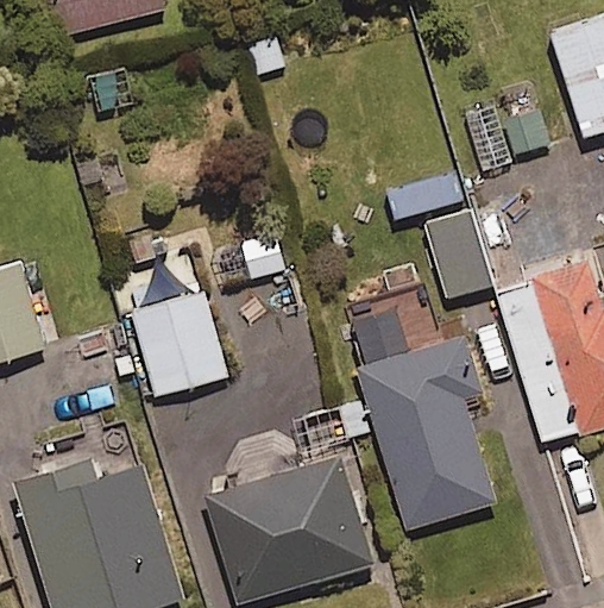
[(52,0),(61,36),(162,13),(158,0),(52,0)]
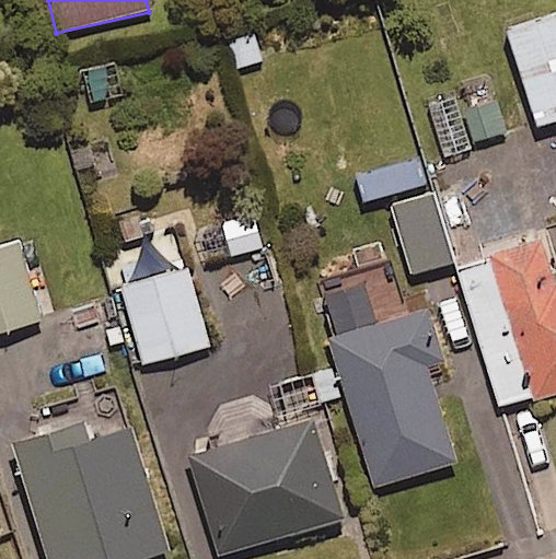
[(536,128),(555,120),(555,13),(506,28),(536,128)]
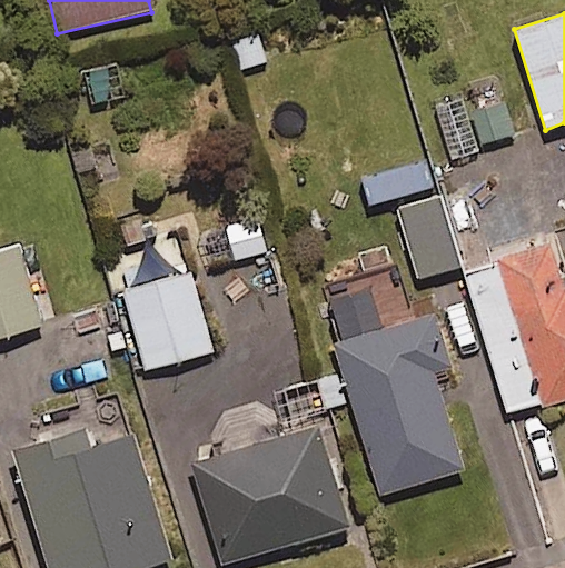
[(512,132),(494,93),(439,118),(457,158),(512,132)]
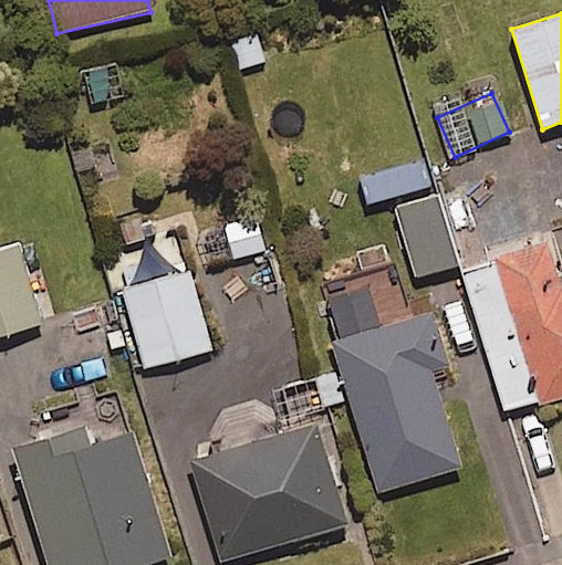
[(415,278),(455,267),(436,198),(396,209),(415,278)]
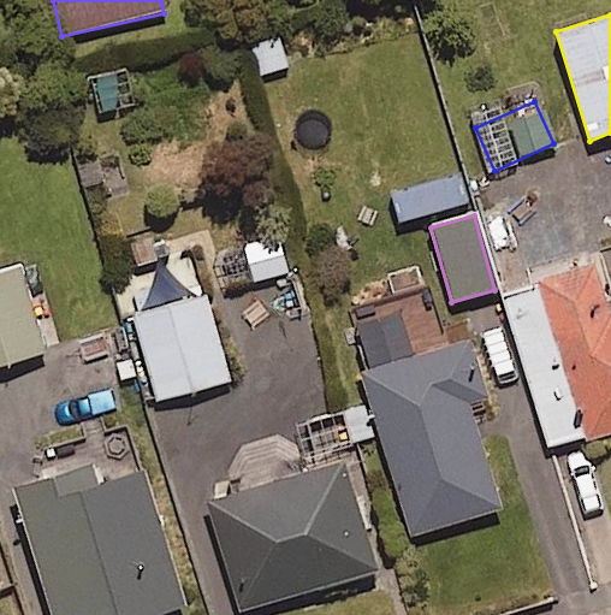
[(286,283),(274,236),(242,244),(254,291),(286,283)]
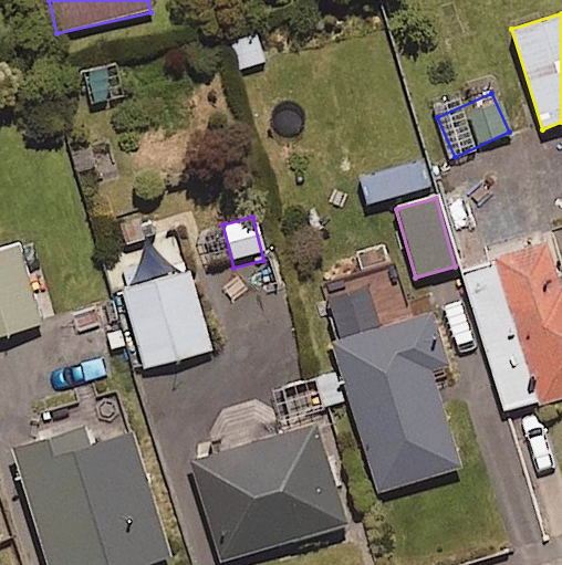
[(142,370),(208,352),(176,240),(111,259),(142,370)]
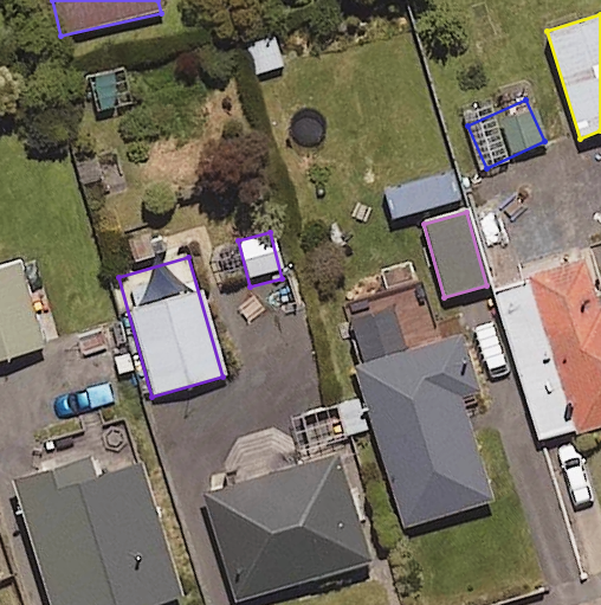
[(600,304),(587,258),(492,288),(540,445),(600,426),(600,304)]
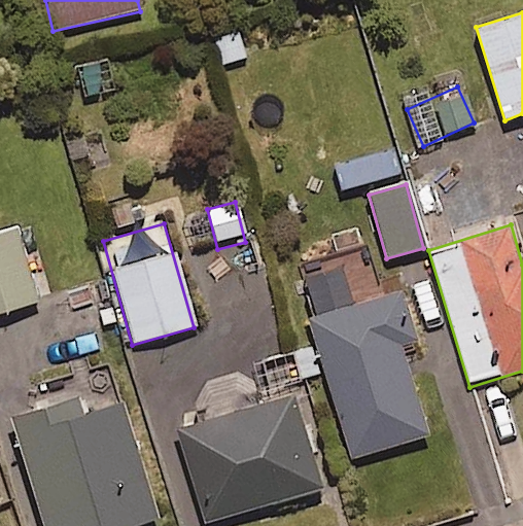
[(0,314),(37,304),(16,233),(0,237),(0,314)]
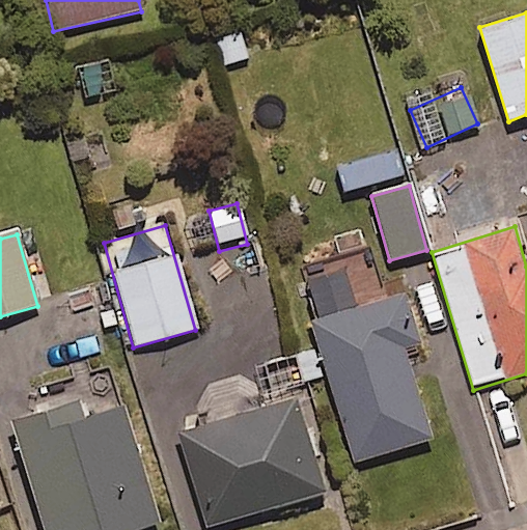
[(404,356),(419,351),(400,295),(310,325),(355,464),(431,439),(404,356)]
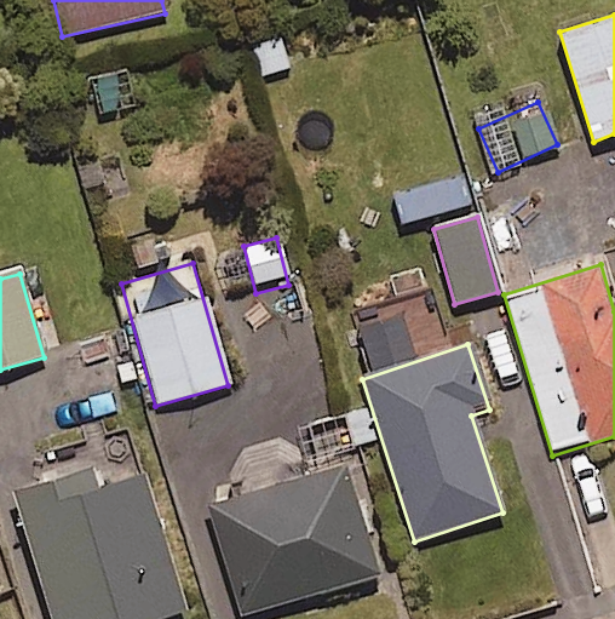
[(171,618),(185,614),(127,431),(81,446),(90,473),(16,497),(55,618),(171,618)]
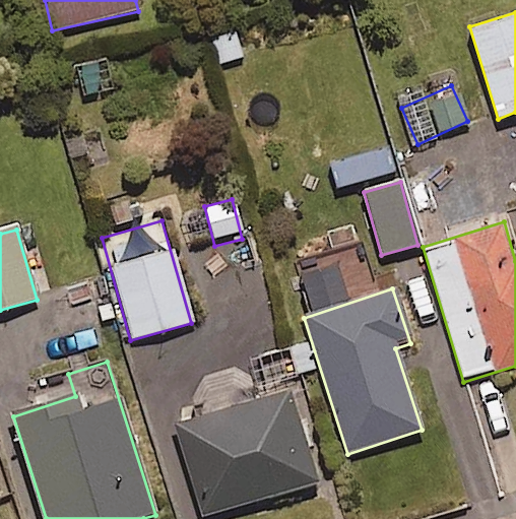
[(204,517),(316,484),(288,392),(177,426),(204,517)]
